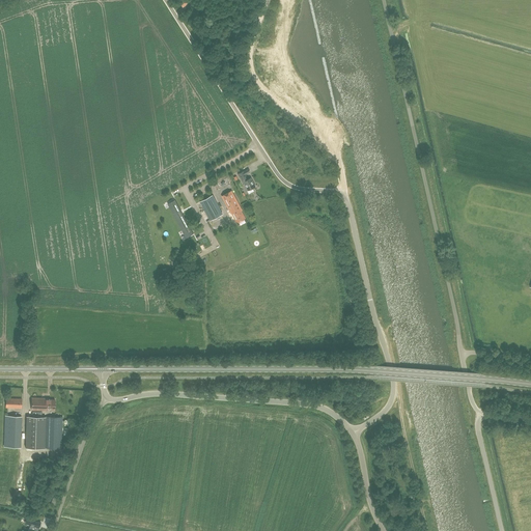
[(249,169),(244,172),(244,171),(239,174),(243,183),(244,182),(249,191),(256,187),(252,178),(248,179),(246,174),(251,172),(249,169)]
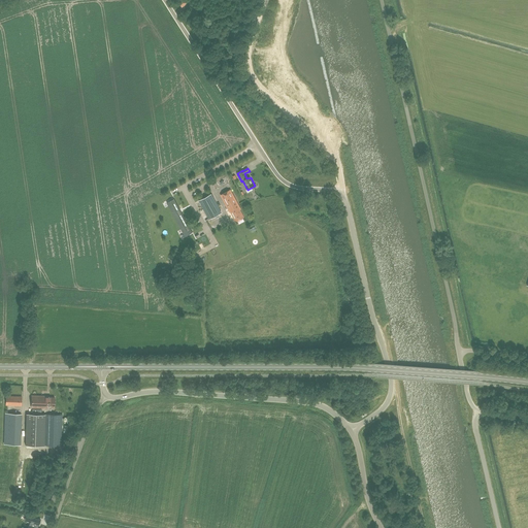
[(244,218),(239,208),(240,208),(230,190),(221,195),(230,212),(231,211),(236,222),(244,218)]
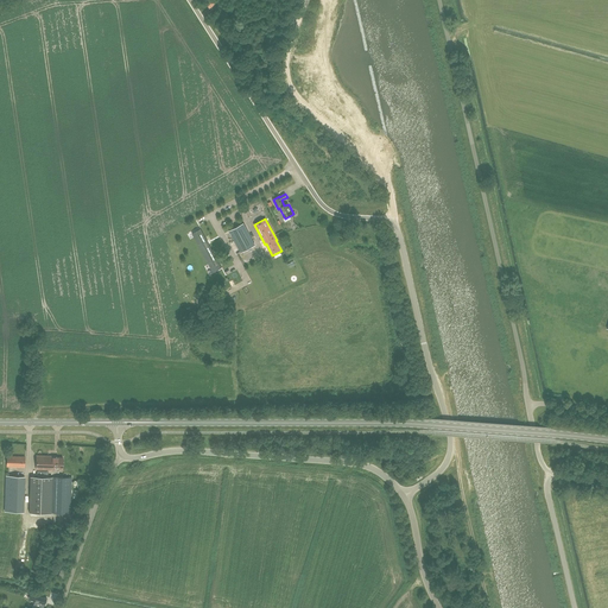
[(255,245),(244,223),(229,232),(241,253),(255,245)]
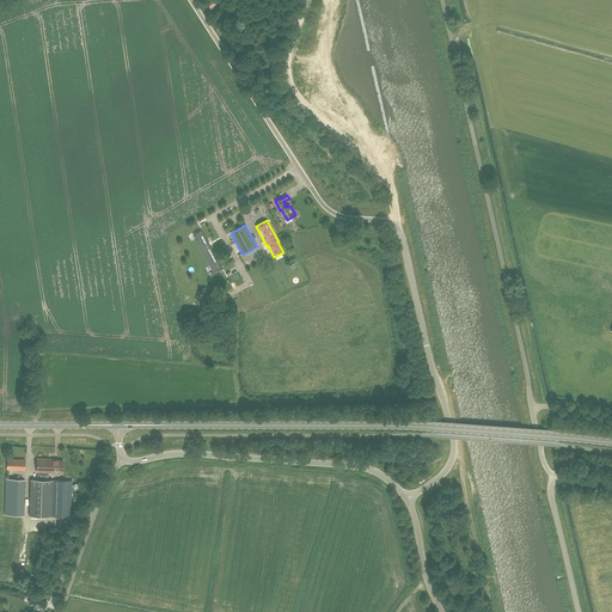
[(195,239),(209,267),(214,264),(218,271),(222,269),(210,245),(209,243),(202,231),(197,233),(199,237),(195,239)]
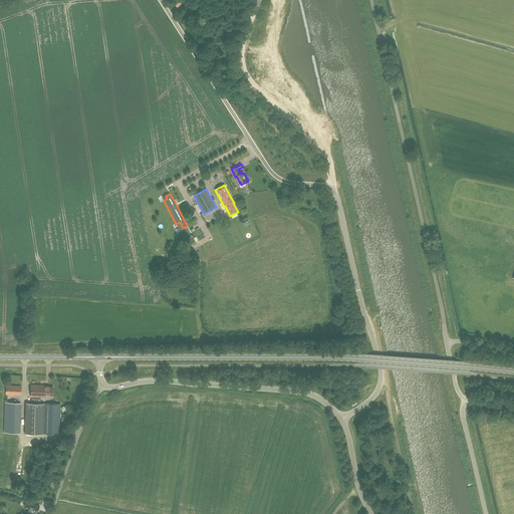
[(218,209),(211,211),(213,218),(220,215),(218,209)]
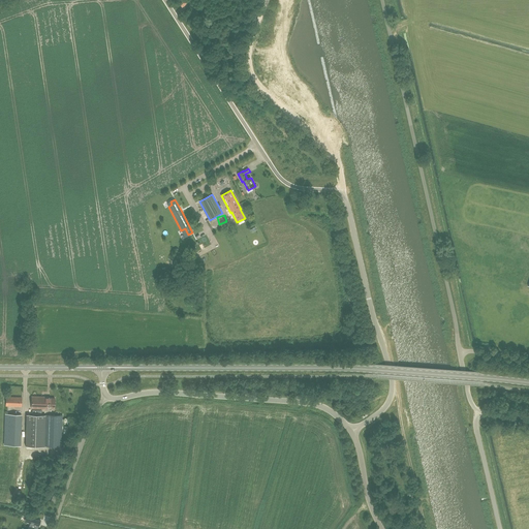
[(231,246),(231,247),(238,247),(237,239),(226,240),(226,247),(231,246)]
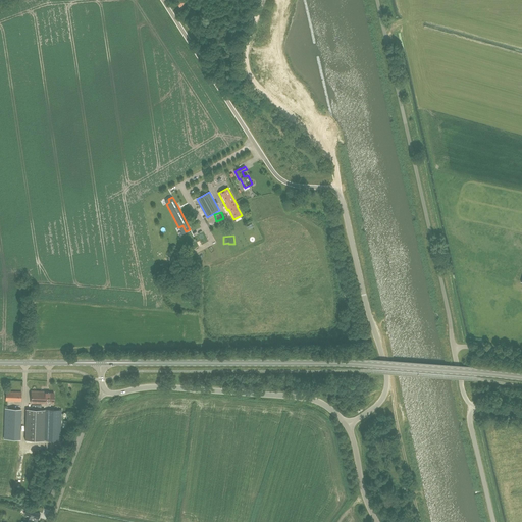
[(6,392),(5,401),(21,402),(21,392),(6,392)]
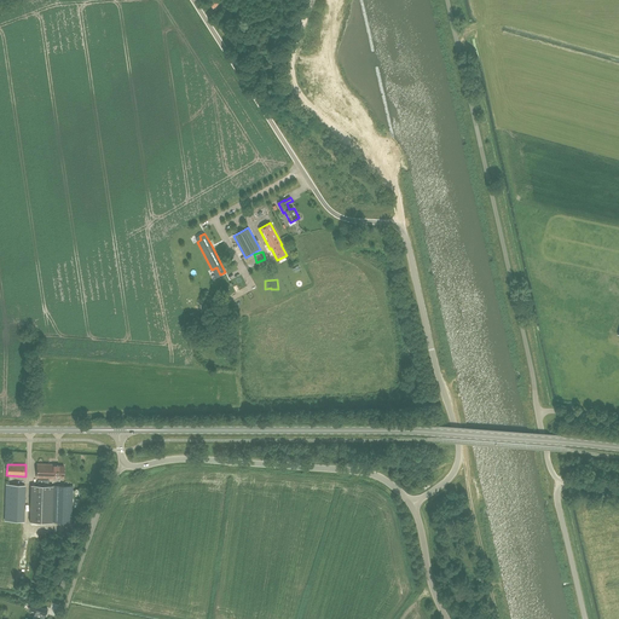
[(56,464),(38,464),(36,478),(56,478),(56,476),(63,478),(64,466),(56,466),(56,464)]
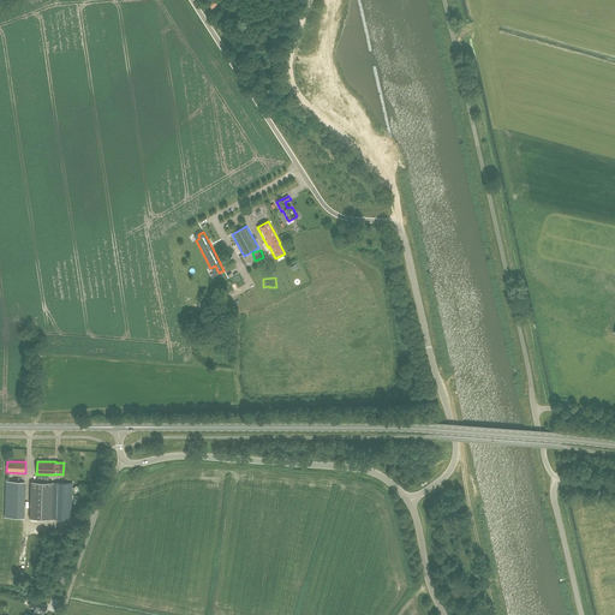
[(25,493),(25,482),(6,482),(5,493),(25,493)]
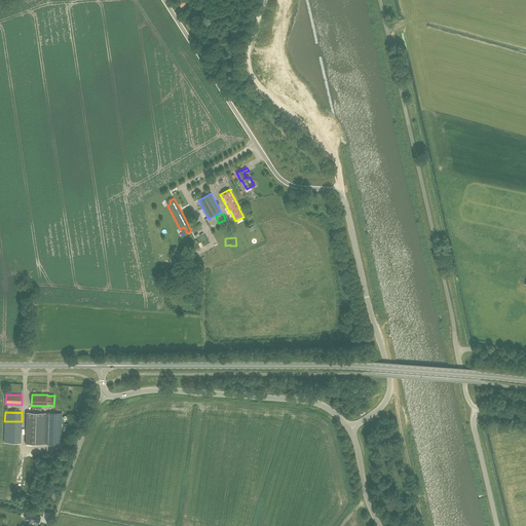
[(44,444),(45,413),(26,413),(26,443),(44,444)]
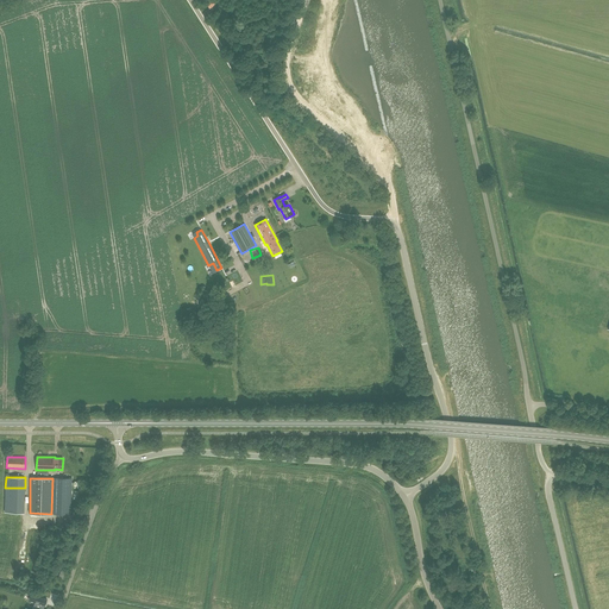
[(70,514),(71,478),(52,478),(51,514),(70,514)]
